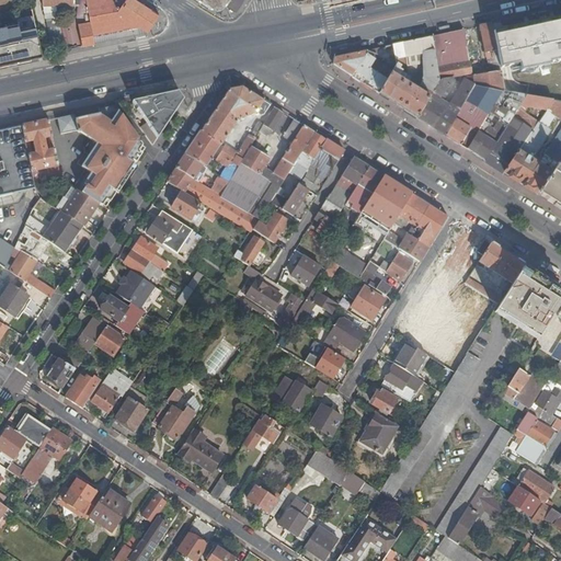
[(83,0),(76,0),(75,14),(77,25),(88,22),(86,11),(87,1),(83,0)]
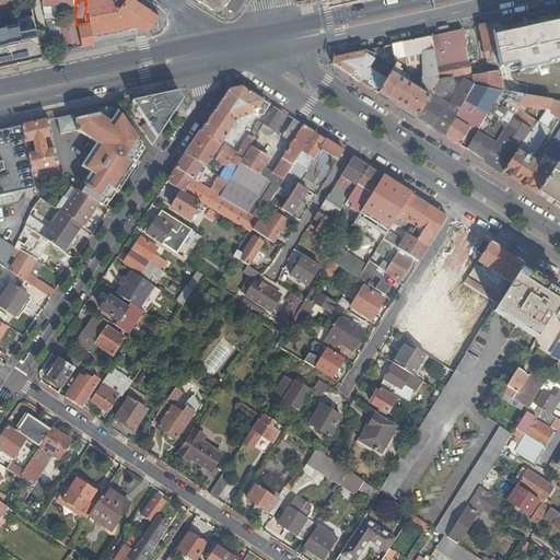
[(91,0),(86,1),(85,11),(88,22),(91,36),(135,26),(147,33),(156,15),(132,0),(125,0),(119,12),(116,11),(113,0),(91,0)]
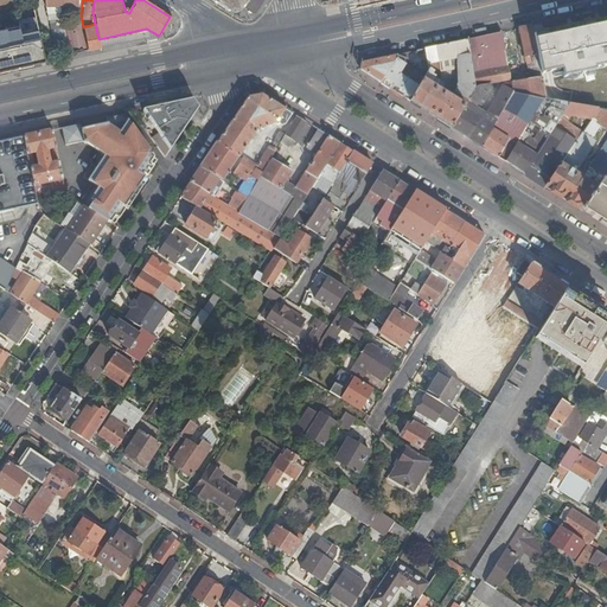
[(209,0),(224,10),(235,12),(242,7),(247,0),(209,0)]
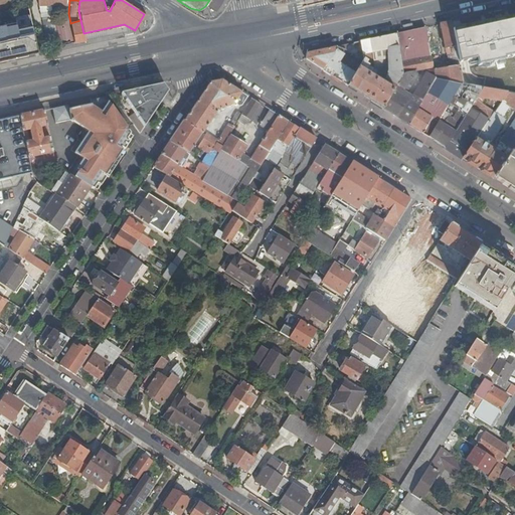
[(0,59),(36,52),(28,13),(16,15),(17,19),(0,21),(0,59)]
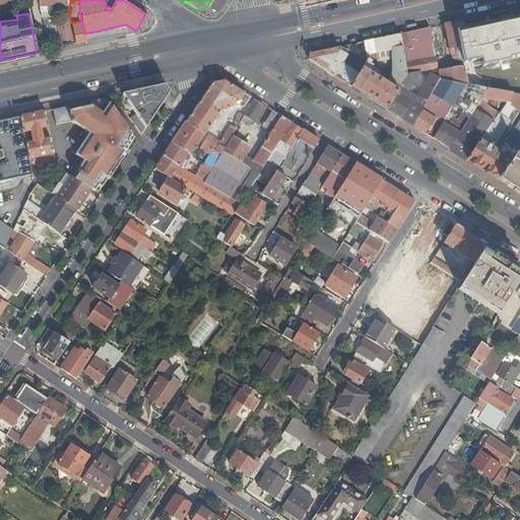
[(81,20),(71,23),(75,45),(84,34),(81,20)]
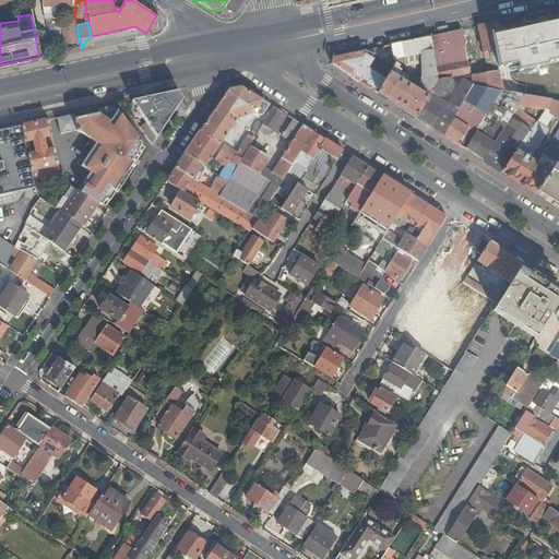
[(489,24),(478,27),(483,54),(495,50),(492,38),(489,24)]
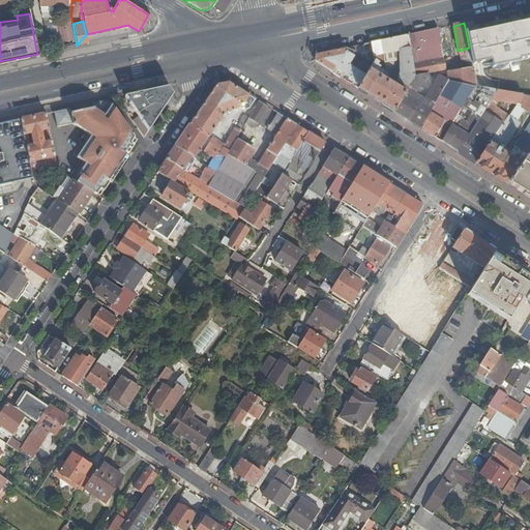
[(427,62),(443,60),(438,29),(420,32),(427,62)]
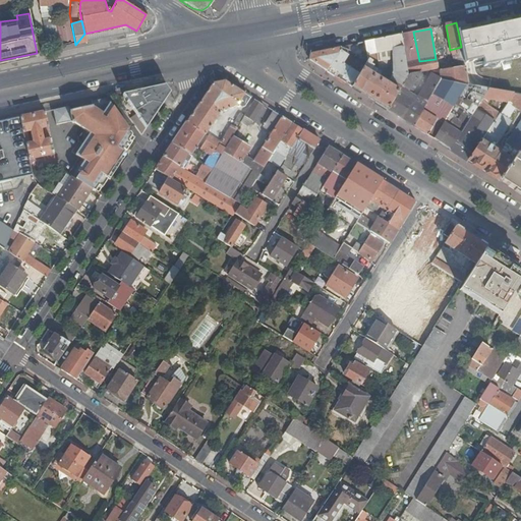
[(413,32),(401,35),(403,47),(406,63),(419,61),(413,32)]
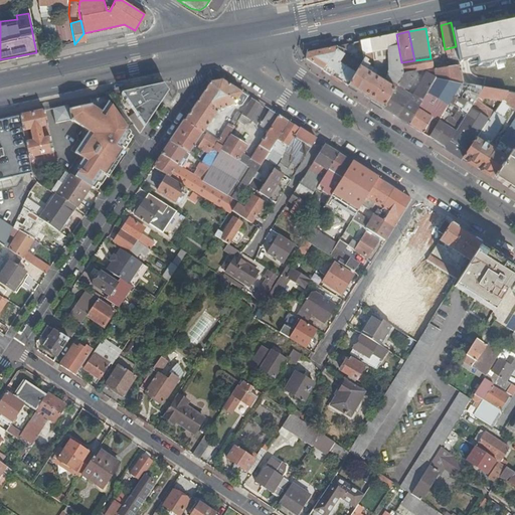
[(396,34),(369,40),(371,50),(389,46),(389,48),(398,46),(396,34)]
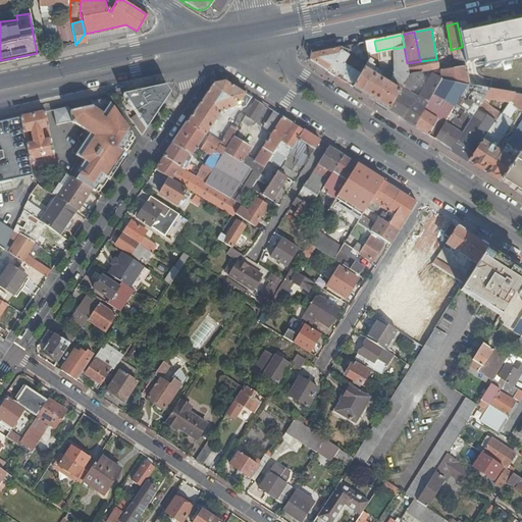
[(348,57),(349,55),(352,57),(354,53),(350,52),(352,46),(312,54),(311,60),(387,109),(402,88),(403,86),(409,74),(407,63),(404,47),(395,49),(395,47),(376,51),(374,41),(361,44),(366,65),(364,64),(362,67),(348,57)]
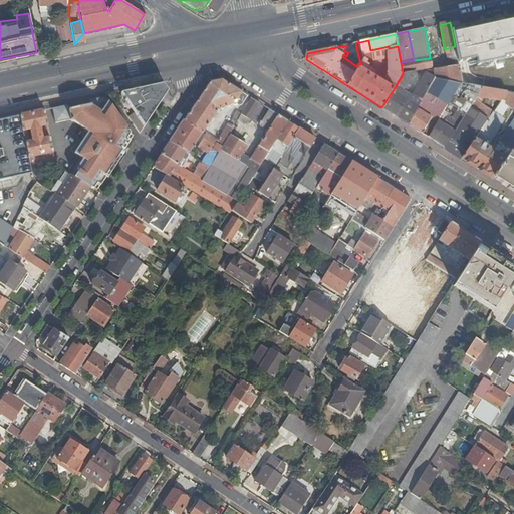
[(455,46),(444,49),(448,68),(459,67),(459,66),(458,60),(455,46)]
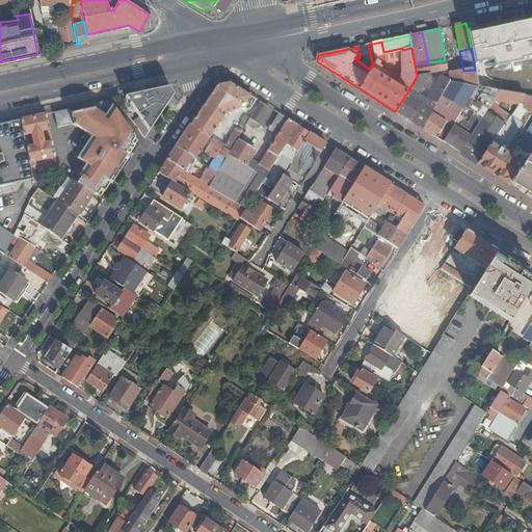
[(417,76),(410,87),(418,91),(429,74),(447,71),(445,60),(428,62),(415,64),(417,76)]
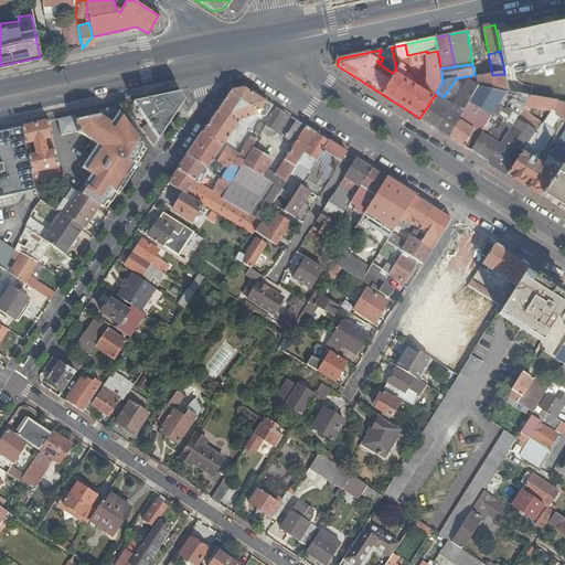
[(475,78),(477,86),(477,87),(505,92),(508,93),(504,76),(504,74),(492,75),(475,78)]
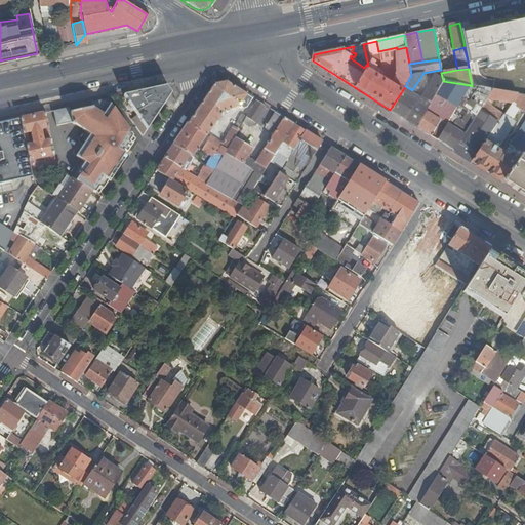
[(421,96),(431,102),(438,89),(443,80),(434,75),(421,96)]
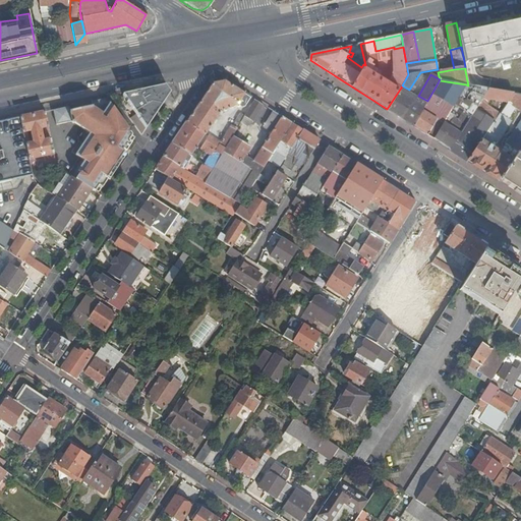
[(440,79),(435,89),(461,94),(466,84),(440,80),(440,79)]
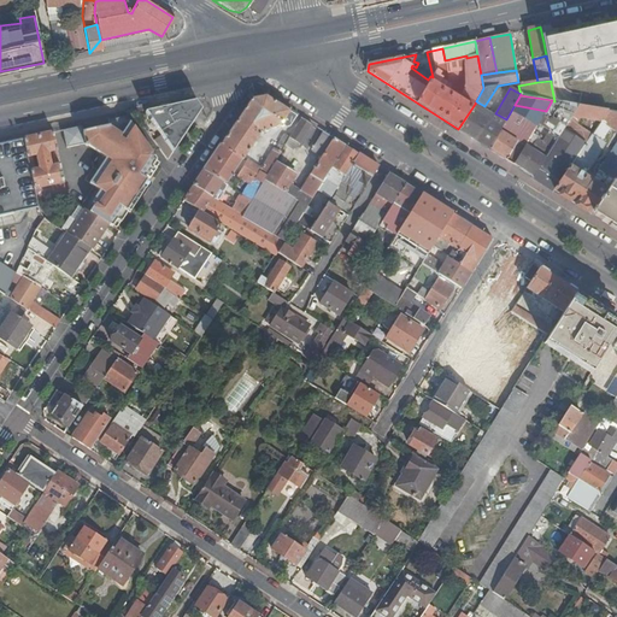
[(291,127),(297,116),(266,97),(252,99),(204,171),(224,184),(231,175),(233,176),(236,169),(235,168),(241,159),(244,160),(262,134),(283,124),(287,127),(291,127)]
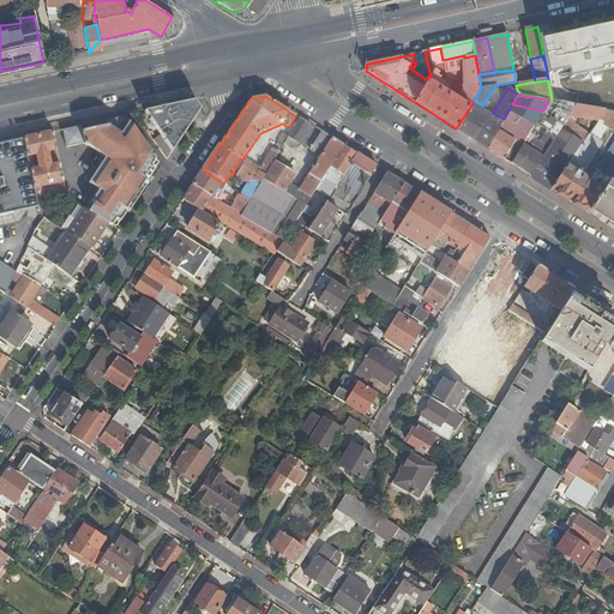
[(552,101),(549,100),(543,110),(537,119),(549,127),(551,125),(559,131),(575,106),(569,104),(560,102),(552,101)]
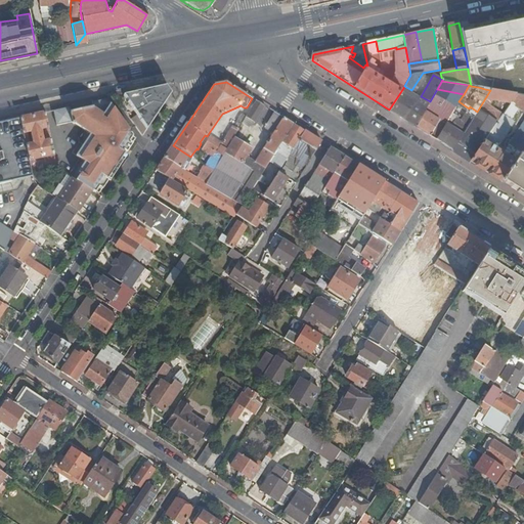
[(166,86),(124,95),(137,116),(131,120),(142,136),(171,93),(166,86)]
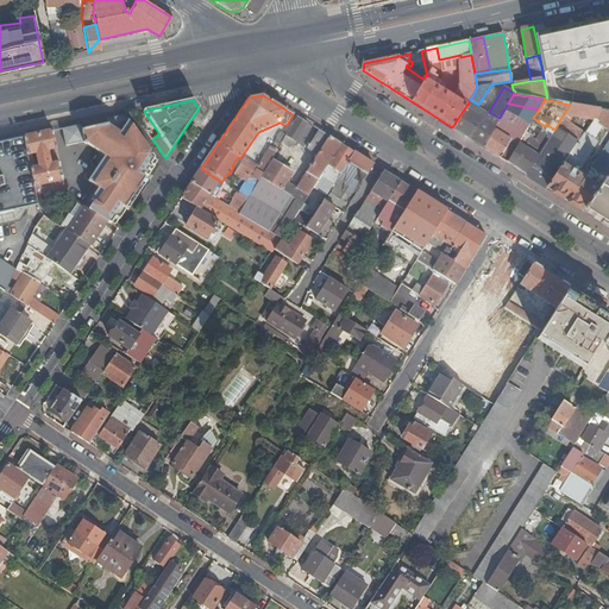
[(469,102),(452,127),(483,146),(494,129),(498,120),(469,102)]
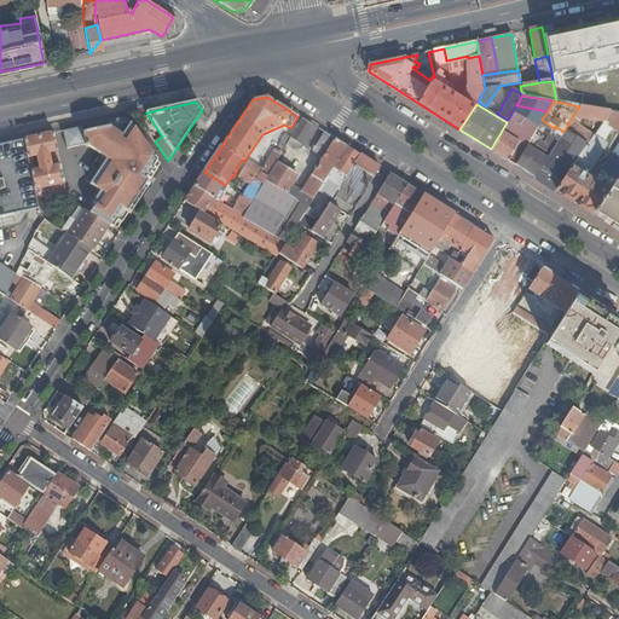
[(507,122),(502,131),(520,142),(526,146),(532,137),(542,120),(548,111),(516,105),(508,120),(507,122)]
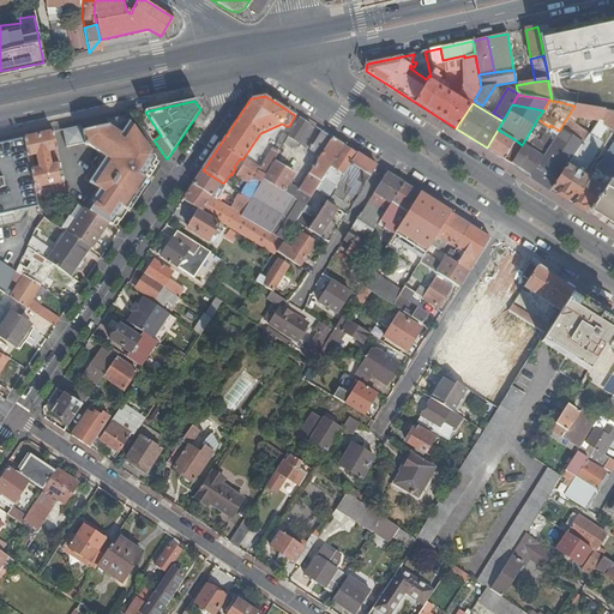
[(559,131),(531,176),(551,188),(581,145),(582,144),(569,136),(575,125),(569,121),(571,119),(571,115),(597,121),(605,110),(575,106),(559,131)]
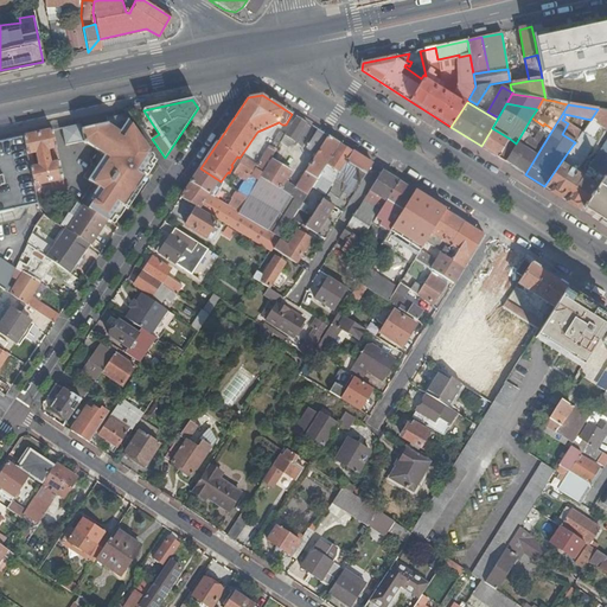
[(606,110),(598,109),(590,120),(582,133),(589,138),(590,139),(600,125),(606,129),(606,110)]
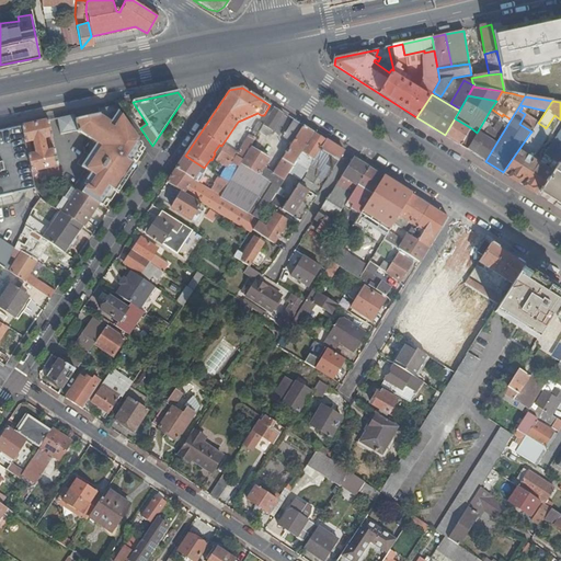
[(141,145),(114,106),(98,111),(99,116),(75,122),(73,115),(56,119),(59,135),(77,130),(98,144),(82,167),(91,173),(84,184),(87,185),(81,193),(99,204),(102,206),(112,191),(114,192),(133,163),(130,162),(141,145)]
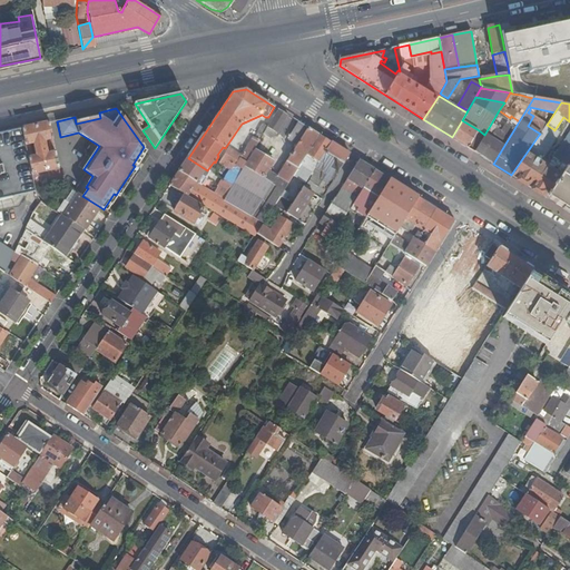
[(288,116),(278,109),(267,127),(263,135),(269,138),(275,133),(277,133),(288,116)]
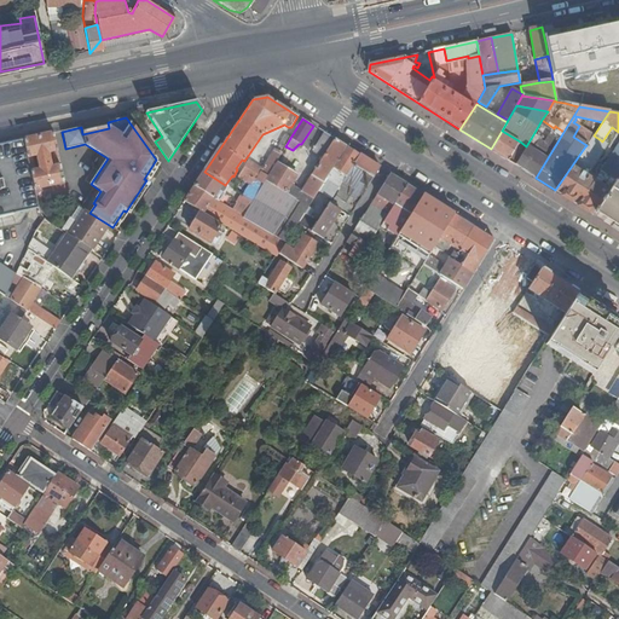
[(526,146),(515,165),(536,178),(563,132),(555,126),(554,128),(544,143),(538,140),(532,150),(526,146)]
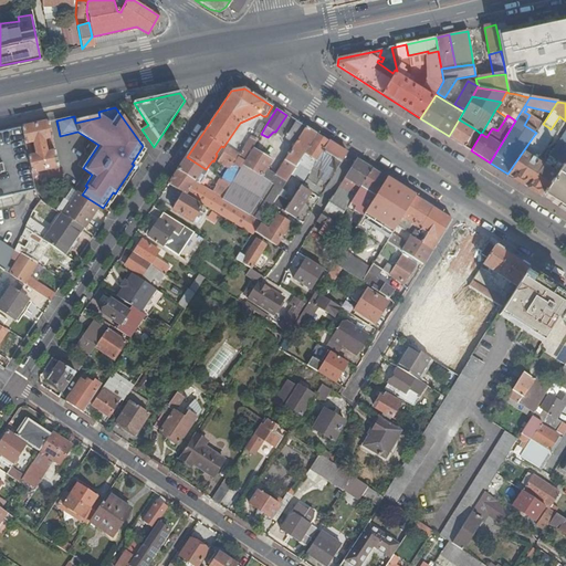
[(459,119),(449,136),(464,147),(475,129),(459,119)]
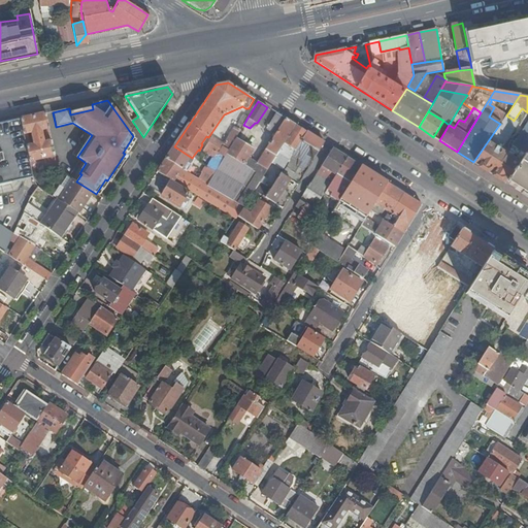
[(296,125),(276,112),(262,135),(271,140),(257,164),(267,170),(269,167),(272,162),(296,125)]
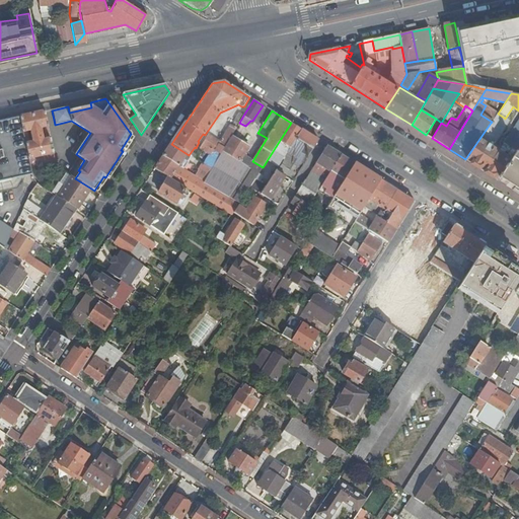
[(48,127),(45,113),(19,118),(22,132),(27,131),(30,130),(33,143),(29,144),(25,144),(28,159),(32,158),(46,155),(50,170),(56,165),(50,139),(46,140),(43,141),(40,128),(44,128),(48,127)]
